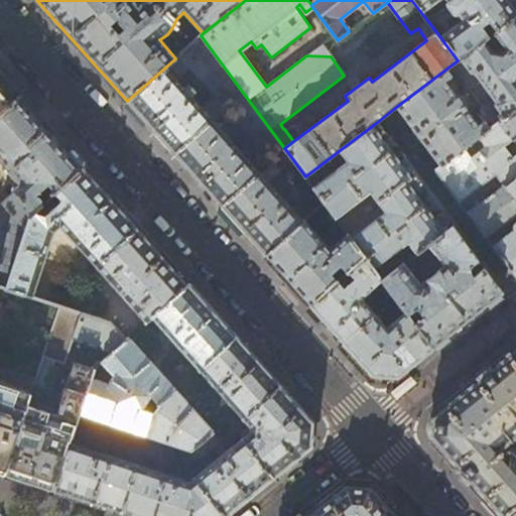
[(411,0),(426,19),(447,5),(459,21),(439,36),(458,60),(459,59),(515,15),(515,11),(507,0),(411,0)]
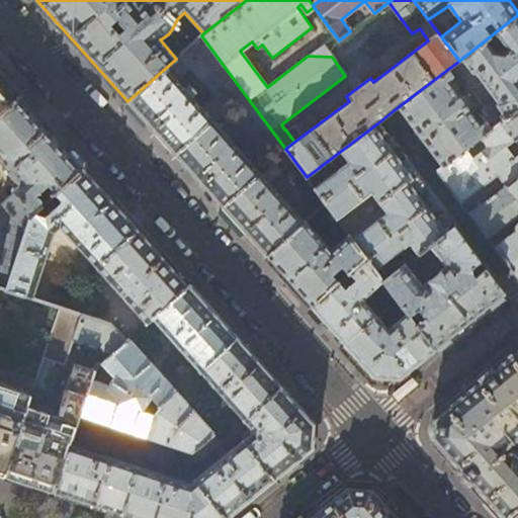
[(517,15),(460,60),(471,74),(475,73),(494,100),(483,109),(495,126),(502,121),(517,108),(517,15)]
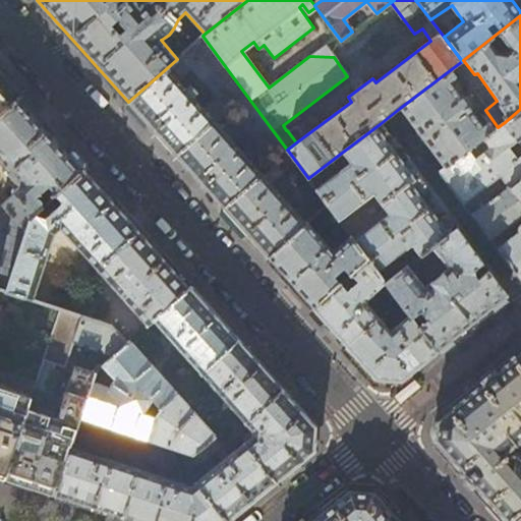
[(214,121),(228,109),(245,94),(203,36),(177,59),(128,102),(154,130),(176,156),(214,121)]
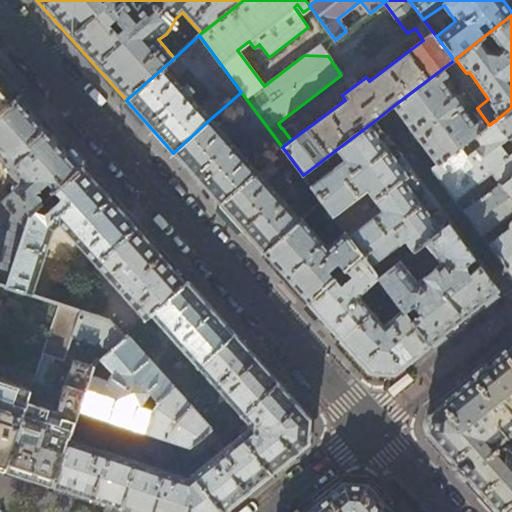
[(446,77),(442,69),(393,106),(415,136),(437,165),(460,146),(474,137),(479,132),(441,81),(446,77)]
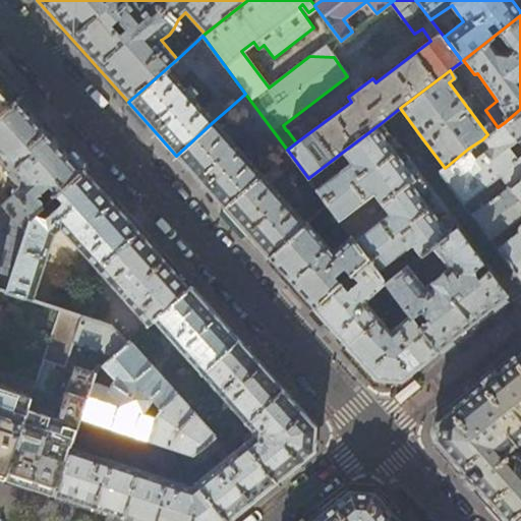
[(0,115),(21,97),(0,72),(0,115)]
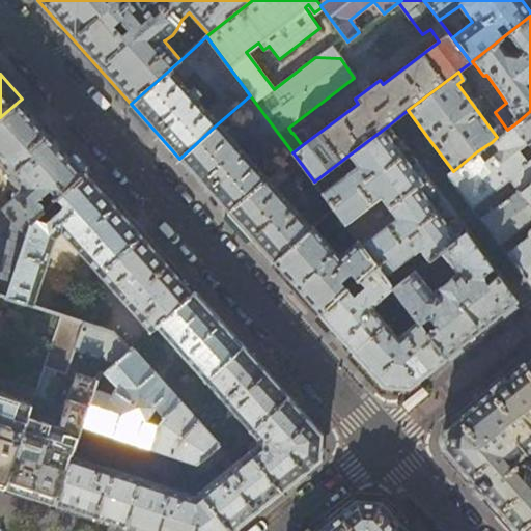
[(292,152),(250,95),(232,111),(281,165),(294,154),(292,152)]
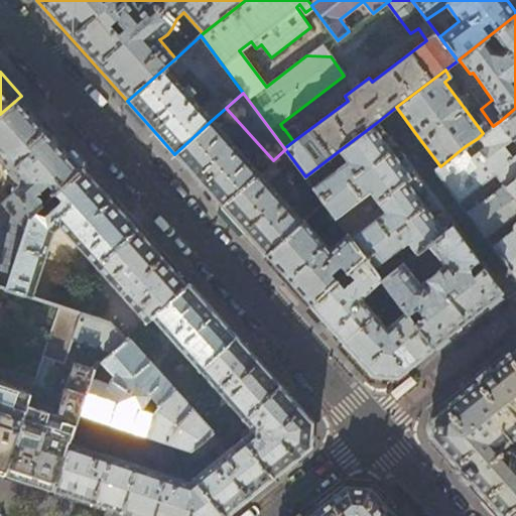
[(0,114),(0,160),(16,180),(19,180),(11,187),(14,191),(2,202),(26,228),(31,215),(34,212),(49,198),(45,194),(40,198),(39,198),(39,197),(37,197),(36,197),(35,197),(48,184),(55,192),(85,166),(57,135),(21,96),(0,114)]
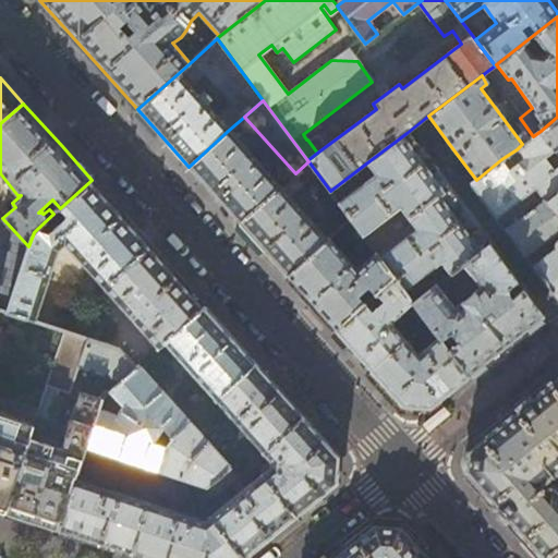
[(557,117),(541,131),(556,152),(557,148),(557,117)]
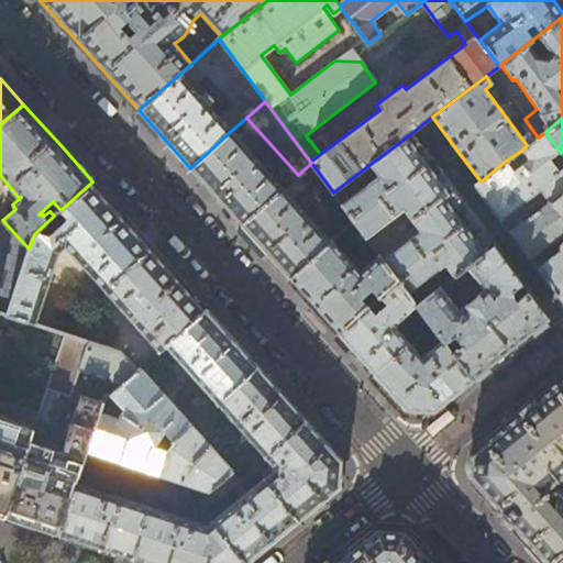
[(283,188),(231,131),(190,168),(218,199),(241,225),(283,188)]
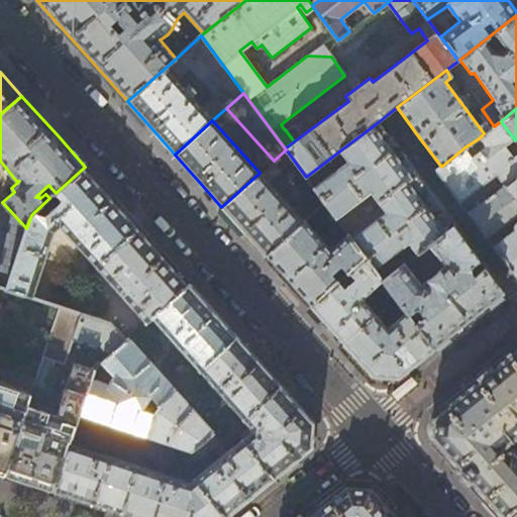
[(515,140),(501,121),(494,126),(484,133),(479,138),(486,147),(472,158),(464,147),(441,167),(436,170),(447,186),(459,202),(496,175),(505,186),(506,187),(507,186),(516,178),(516,153),(514,157),(506,146),(515,140)]
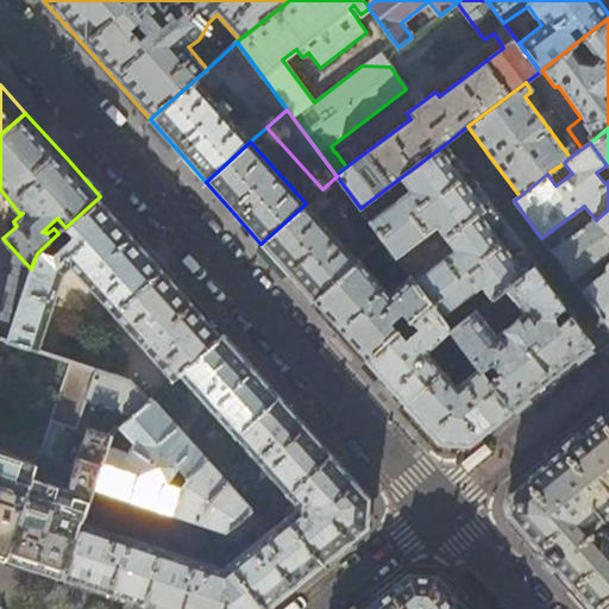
[(475,187),(444,145),(401,177),(412,190),(370,223),(383,238),(397,258),(439,227),(456,250),(415,282),(429,302),(441,318),(483,287),(493,299),(533,267),(514,242),(475,187)]
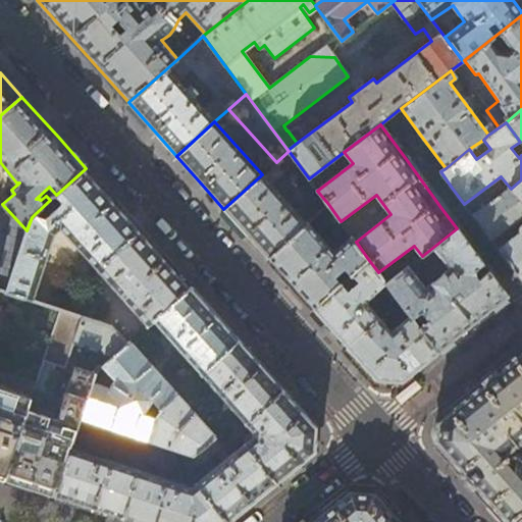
[(268,181),(295,159),(289,151),(276,162),(262,174),(223,209),(224,210),(247,235),(254,243),(268,259),(306,224),(268,181)]
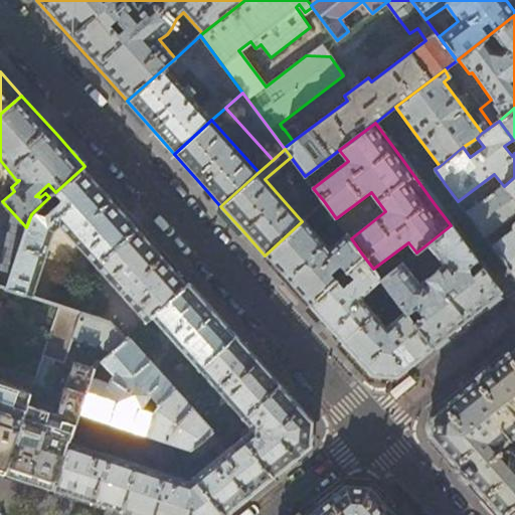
[(84,166),(55,192),(62,200),(47,213),(60,227),(145,322),(152,317),(189,283),(141,229),(84,166)]
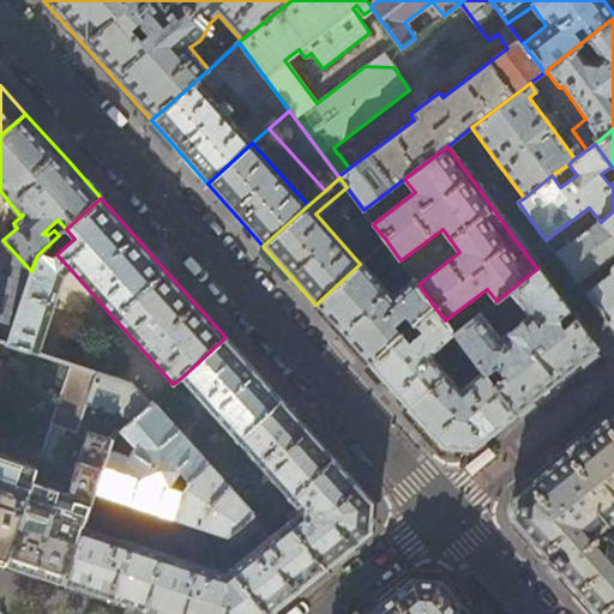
[(613,211),(602,221),(613,236),(613,211)]
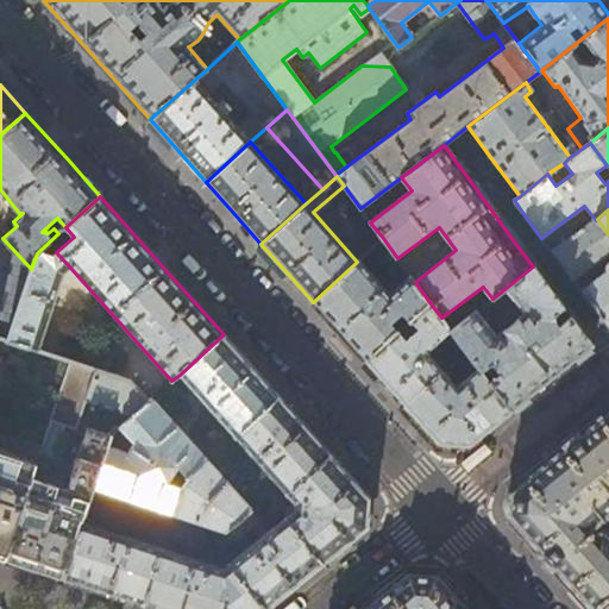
[(608,252),(608,234),(597,219),(596,220),(595,219),(551,251),(573,280),(608,252)]
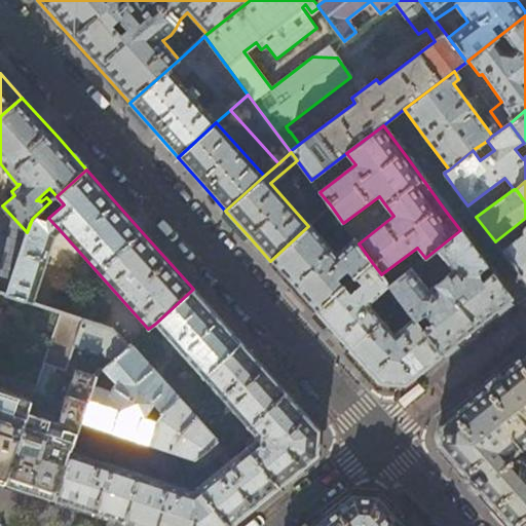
[(347,228),(343,223),(331,205),(323,213),(339,234),(347,228)]
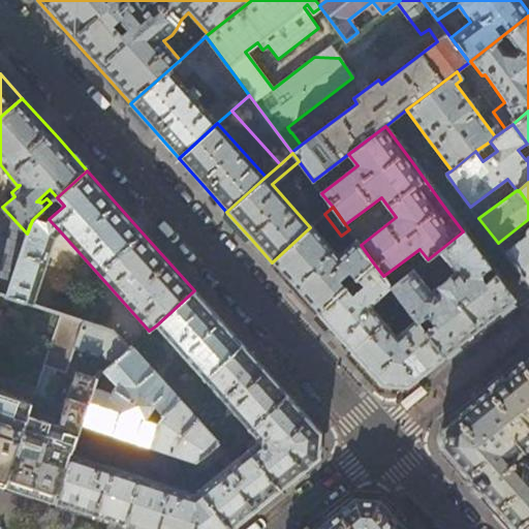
[(250,238),(227,213),(223,216),(246,242),(250,238)]
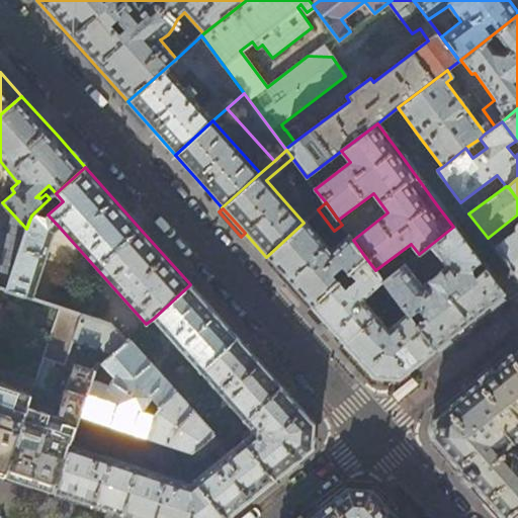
[(46,217),(34,212),(31,216),(26,229),(21,245),(6,289),(32,298),(54,234),(61,229),(48,214),(46,217)]
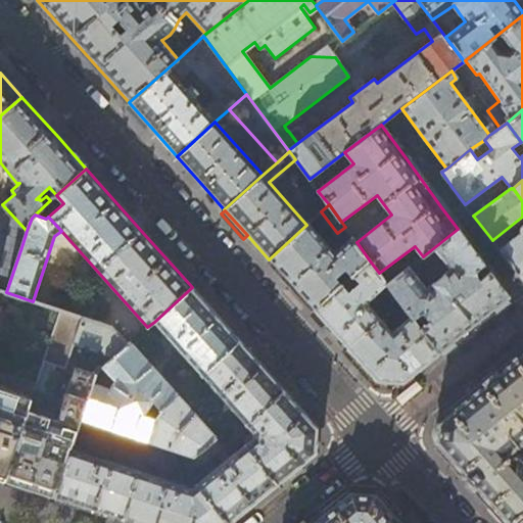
[(307,224),(306,225),(269,259),(290,282),(314,310),(369,259),(357,242),(352,237),(334,252),(307,224)]
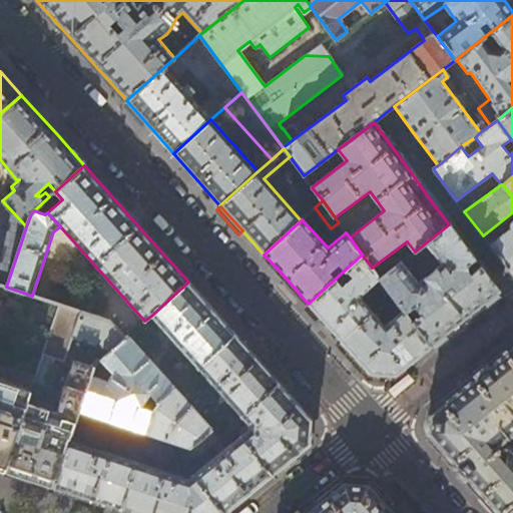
[(512,220),(511,222),(511,223),(510,225),(510,226),(510,227),(510,228),(511,229),(489,245),(512,277),(512,220)]
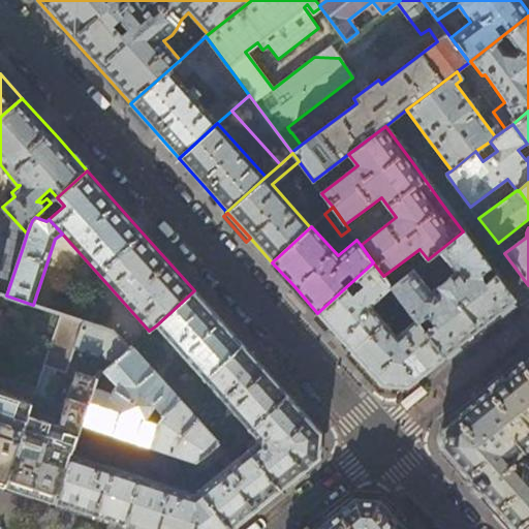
[(496,316),(515,301),(463,231),(428,259),(392,287),(415,319),(443,358),(476,331),(496,316)]
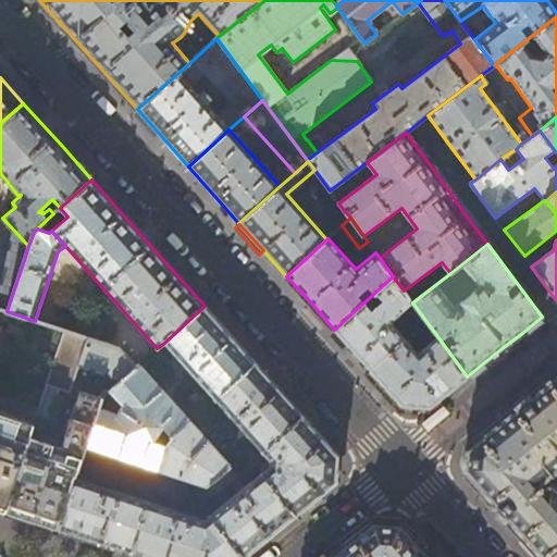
[(0,308),(7,311),(23,263),(0,255),(0,308)]
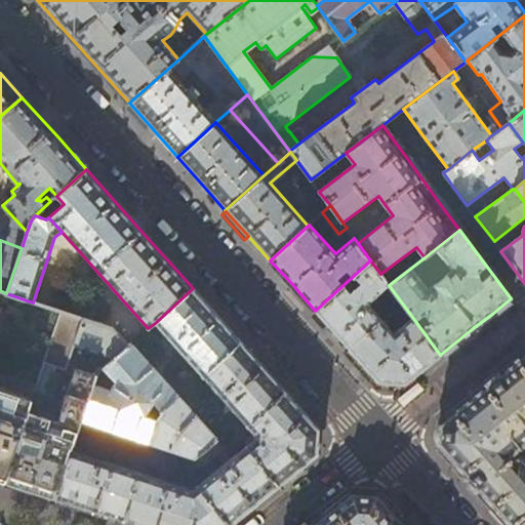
[(388,284),(380,274),(370,260),(315,311),(333,331),(349,348),(380,320),(368,306),(370,299),(388,284)]
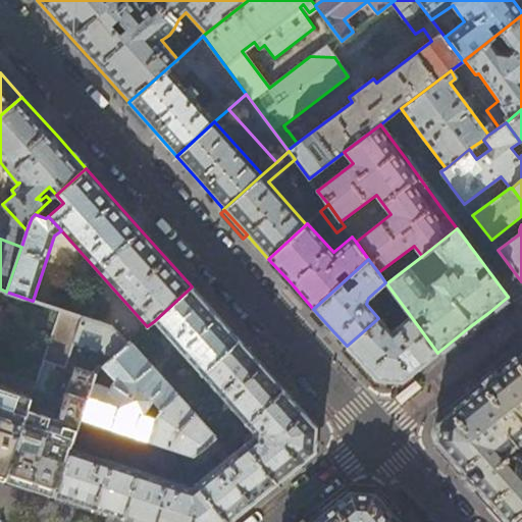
[(192,286),(154,321),(202,374),(239,341),(215,313),(192,286)]
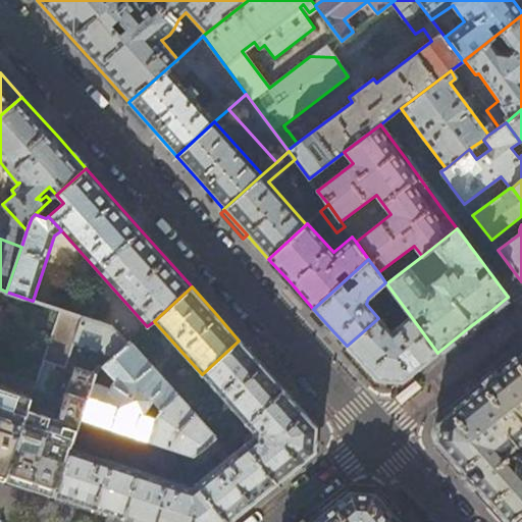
[(33,301),(6,292),(0,289),(0,477),(4,479),(44,360),(66,367),(83,317),(33,301)]
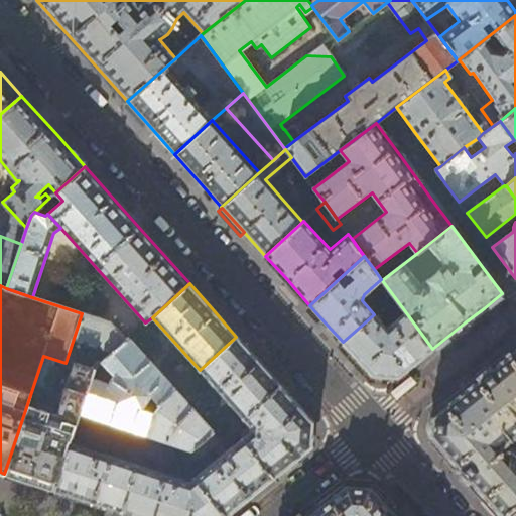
[(387,328),(374,314),(343,342),(344,343),(372,375),(398,377),(409,368),(432,349),(405,311),(387,328)]
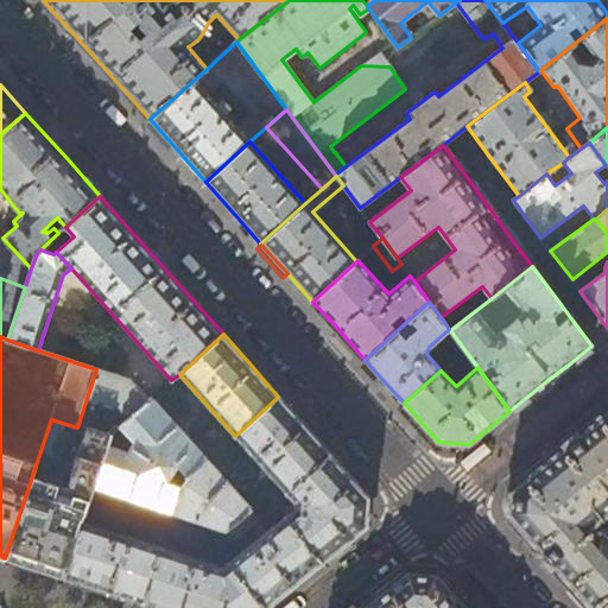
[(128,380),(96,369),(77,428),(51,419),(5,558),(35,568),(63,578),(82,521),(94,487),(107,445),(111,435),(120,428),(149,401),(128,380)]
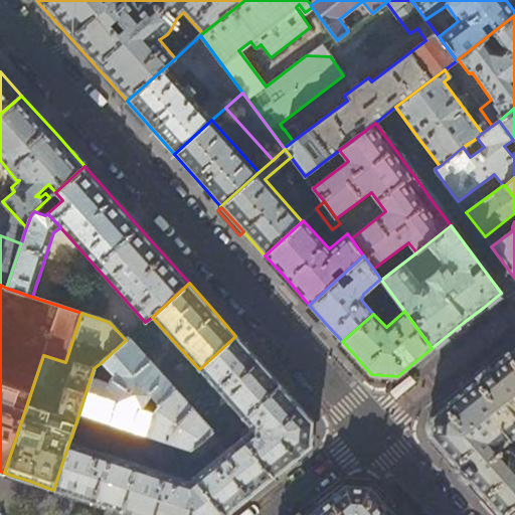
[(235,336),(199,369),(248,425),(244,430),(247,434),(189,480),(69,442),(53,490),(131,514),(225,514),(249,496),(292,462),(311,447),(312,421),(292,398),(259,360),(235,336)]
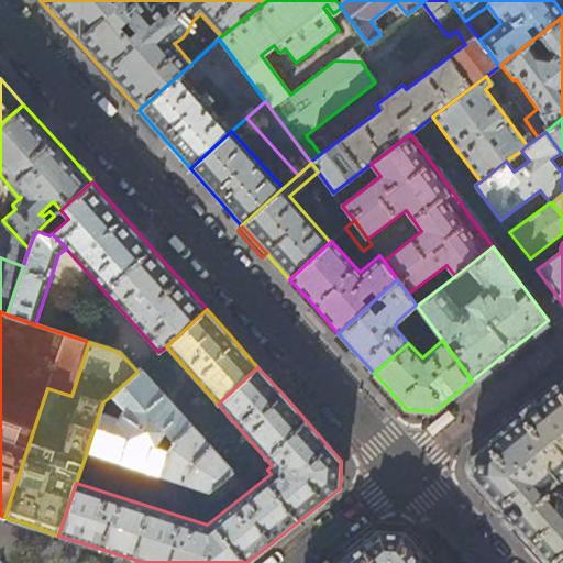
[(141,368),(138,372),(111,396),(122,410),(118,418),(99,412),(87,451),(161,475),(166,456),(154,452),(159,438),(169,448),(192,427),(141,368)]
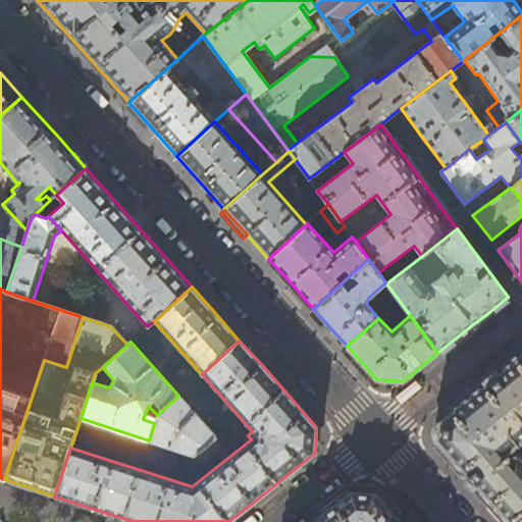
[(376,379),(348,347),(344,351),(372,383),(376,379)]
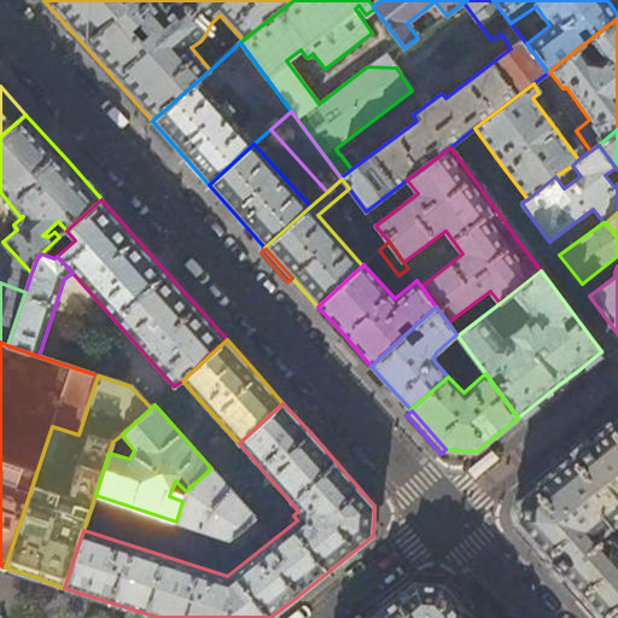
[(617,414),(607,424),(617,436),(617,414)]
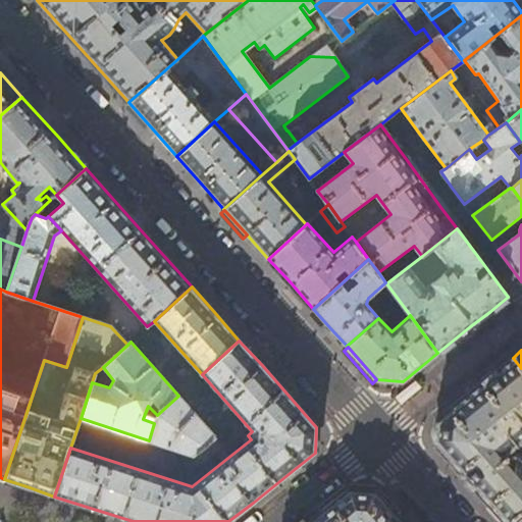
[(521,368),(513,358),(490,375),(436,419),(435,445),(473,487),(504,521),(509,521),(521,511),(521,458),(521,457),(520,456),(518,455),(516,454),(515,454),(513,454),(512,454),(510,454),(509,452),(515,447),(516,444),(520,445),(521,441),(521,368)]
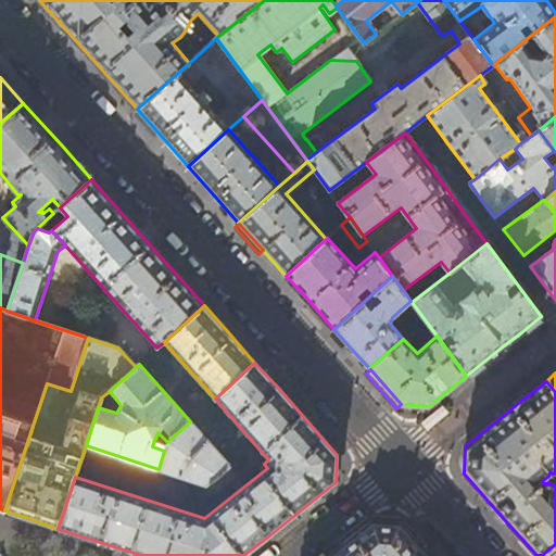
[(190,421),(167,442),(167,443),(164,451),(159,469),(206,485),(231,466),(190,421)]
